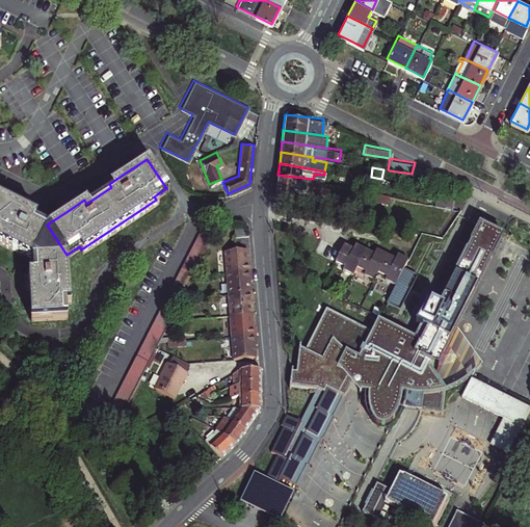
[(383,169),(381,179),(389,180),(390,170),(388,169),(383,169)]
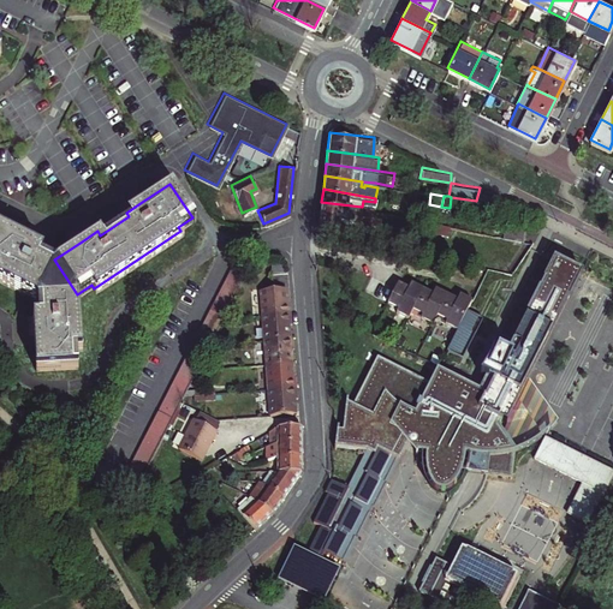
[(124,209),(126,213),(142,202),(140,198),(124,209)]
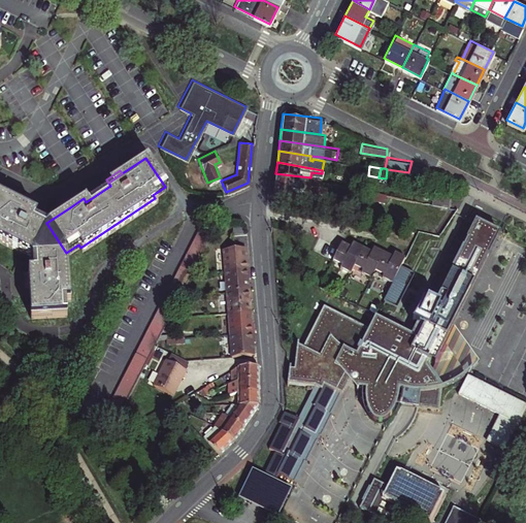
[(310,177),(275,173),(273,193),(314,201),(318,178),(310,177)]
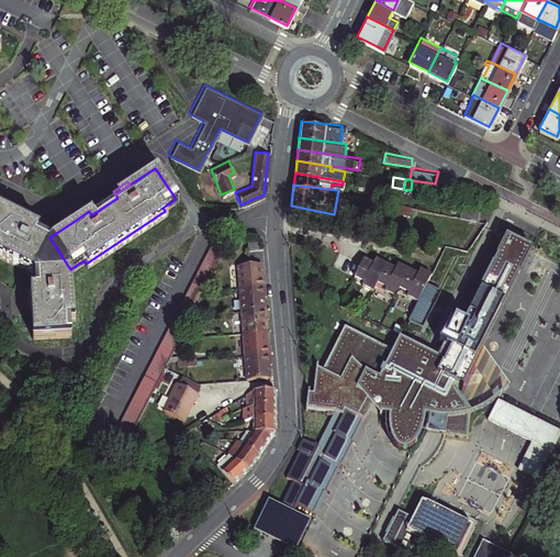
[(461,201),(459,214),(478,219),(480,205),(461,201)]
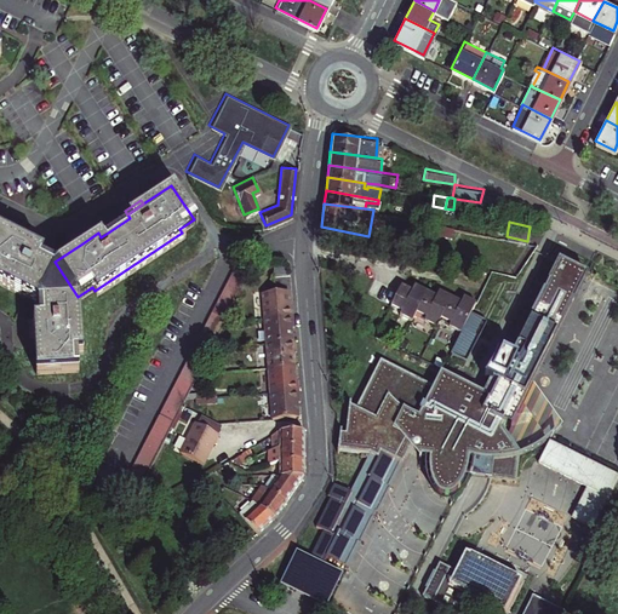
[(0,280),(19,291),(21,291),(36,299),(55,262),(40,254),(43,250),(24,241),(0,228),(0,280)]
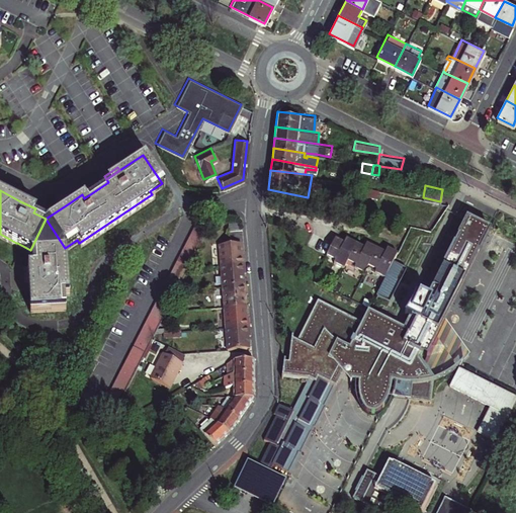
[(67,200),(69,203),(82,194),(80,192),(67,200)]
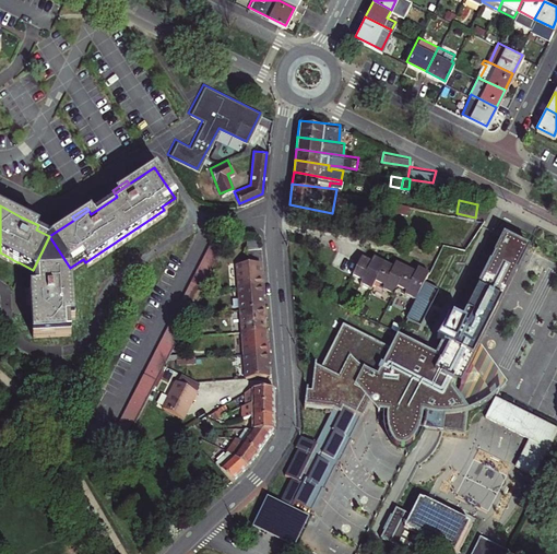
[(24,213),(22,217),(38,225),(39,221),(24,213)]
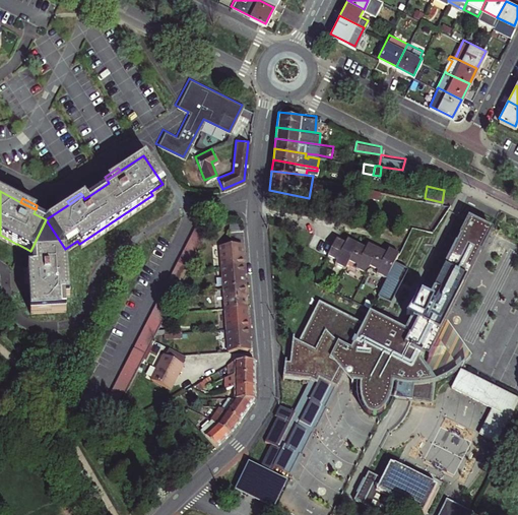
[(468,217),(427,299),(397,359),(413,367),(418,358),(422,351),(426,353),(489,228),(468,217)]
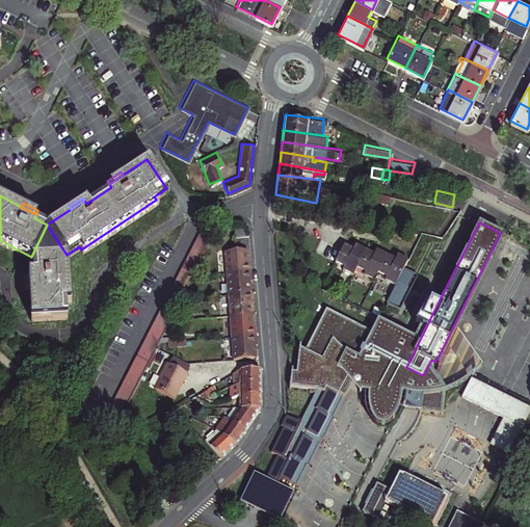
[(376,272),(395,282),(387,298),(399,305),(411,284),(407,282),(413,270),(403,265),(408,256),(398,252),(395,256),(376,246),(373,251),(354,241),(352,245),(343,241),(334,259),(343,264),(342,266),(352,271),(354,267),(373,277),(376,272)]
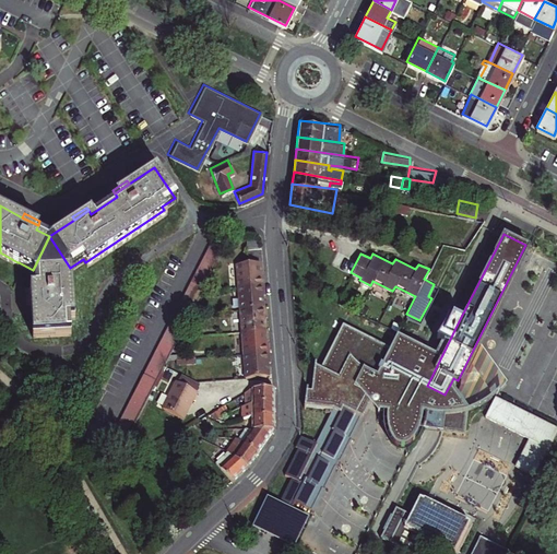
[(118,451),(212,267),(198,259),(194,264),(104,445),(118,451)]
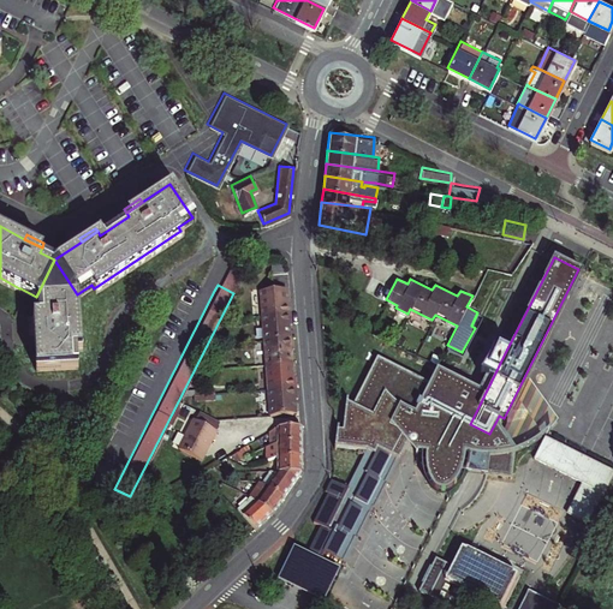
[(254,287),(256,312),(286,310),(286,298),(281,298),(280,285),(254,287)]
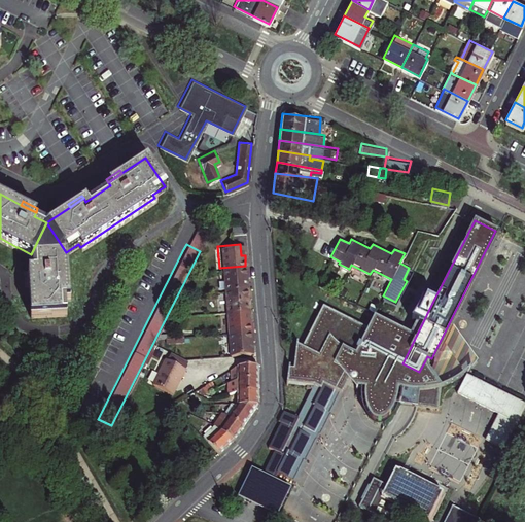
[(69,297),(66,256),(66,252),(31,254),(32,269),(28,269),(29,285),(30,313),(65,311),(64,297),(69,297)]
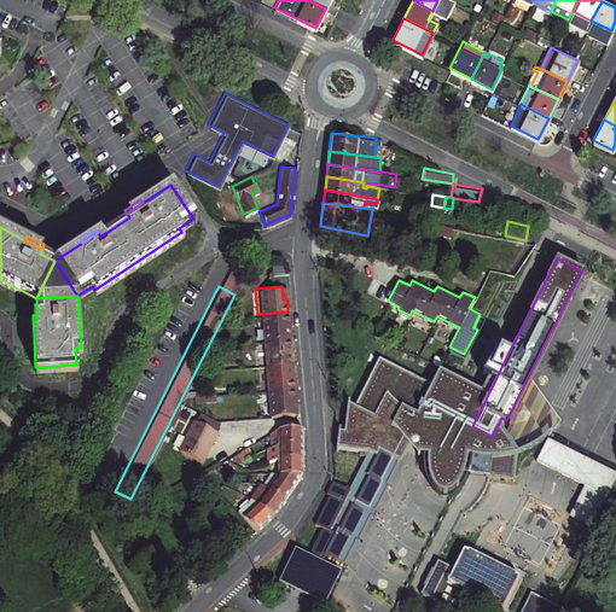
[(257,314),(260,338),(286,336),(285,322),(289,322),(288,312),(257,314)]
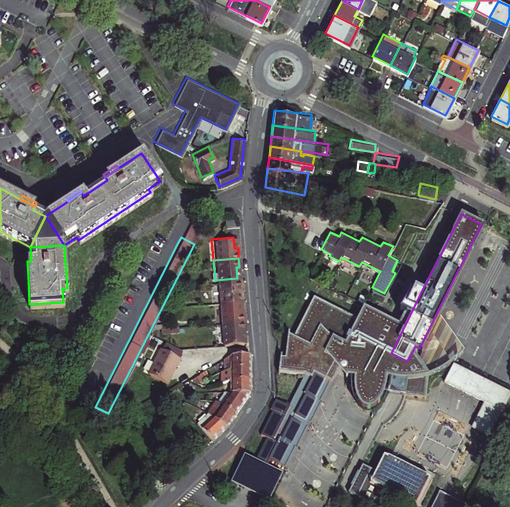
[(239,299),(238,288),(241,288),(240,278),(237,278),(215,280),(217,301),(239,299)]
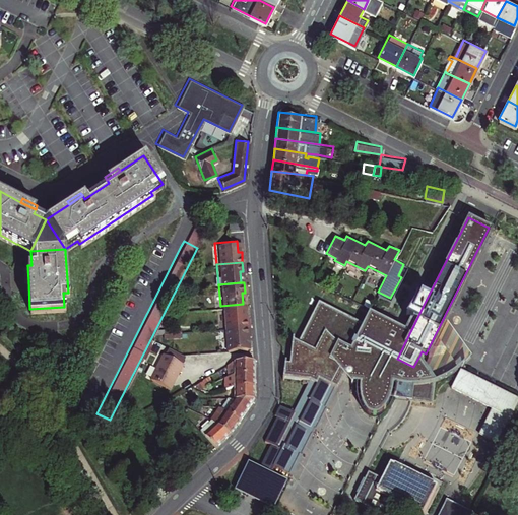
[(334,384),(344,365),(354,368),(358,379),(359,394),(364,407),(373,411),(384,406),(391,395),(393,381),(412,382),(411,395),(431,397),(434,377),(418,358),(413,367),(397,359),(427,299),(419,295),(418,296),(416,295),(414,301),(407,313),(411,316),(405,327),(391,319),(368,308),(362,319),(320,299),(298,341),(294,338),(290,360),(286,361),(282,375),(310,377),(293,408),(279,402),(274,411),(276,412),(264,437),(271,440),(260,461),(271,467),(273,463),(288,470),(300,450),(300,451),(313,426),(315,426),(325,404),(324,403),(334,384)]
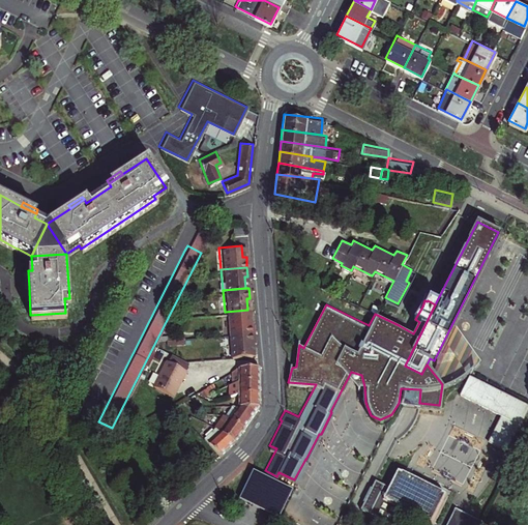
[(248,321),(247,310),(225,312),(227,331),(252,329),(252,321),(248,321)]
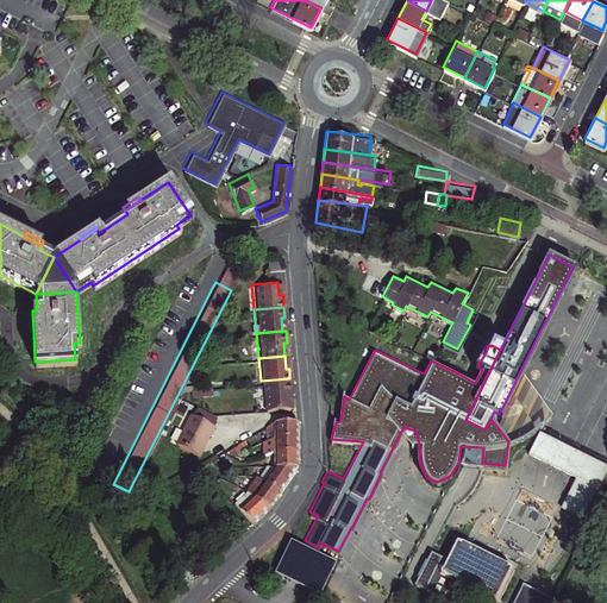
[(291,391),(289,378),(261,381),(262,406),(288,404),(287,391),(291,391)]
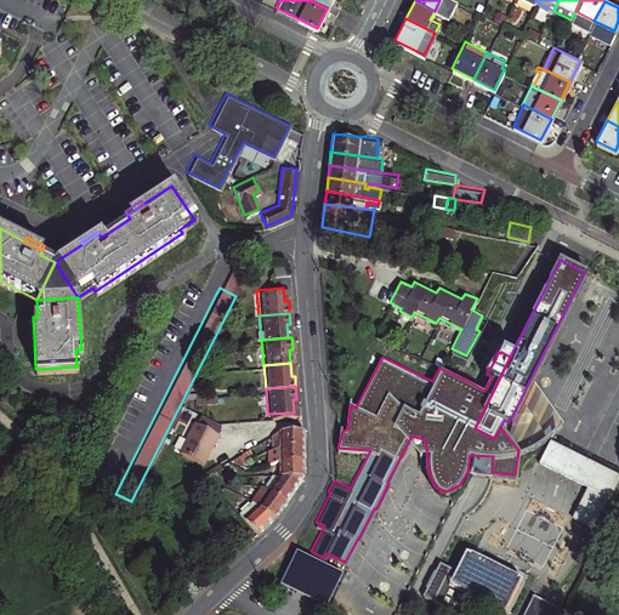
[(193,417),(179,446),(203,459),(217,428),(193,417)]
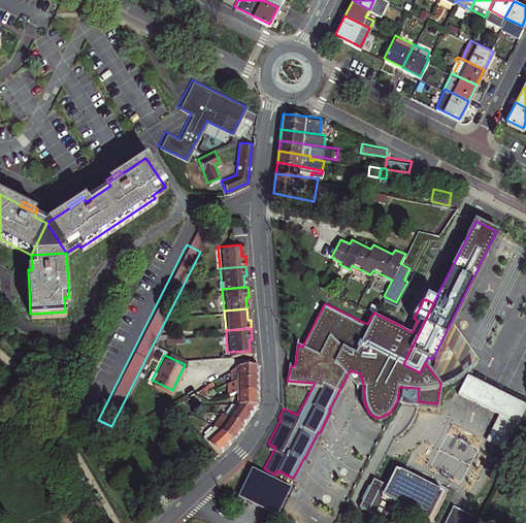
[(235,377),(256,376),(256,362),(235,363),(228,367),(231,371),(235,367),(235,377)]
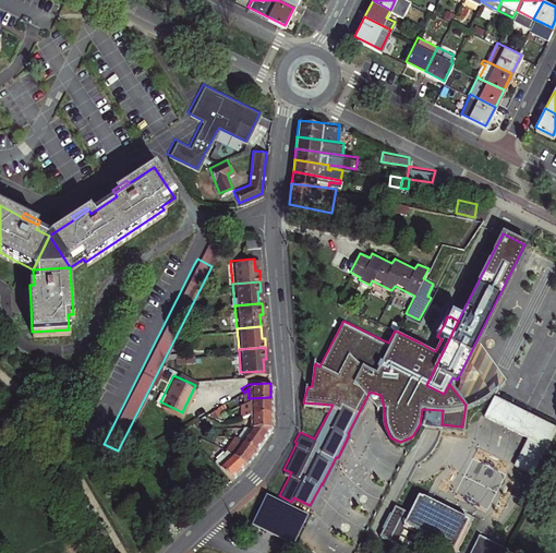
[(495,394),(484,413),(526,434),(512,461),(532,471),(555,424),(495,394)]
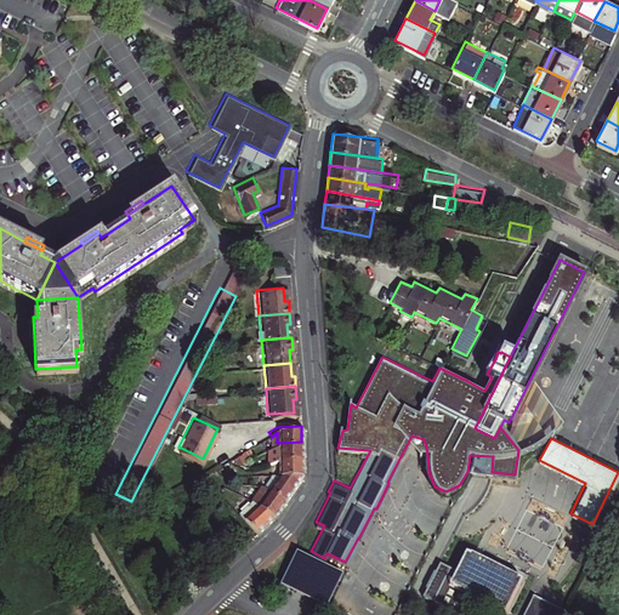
[(277,443),(277,457),(301,457),(301,442),(277,443)]
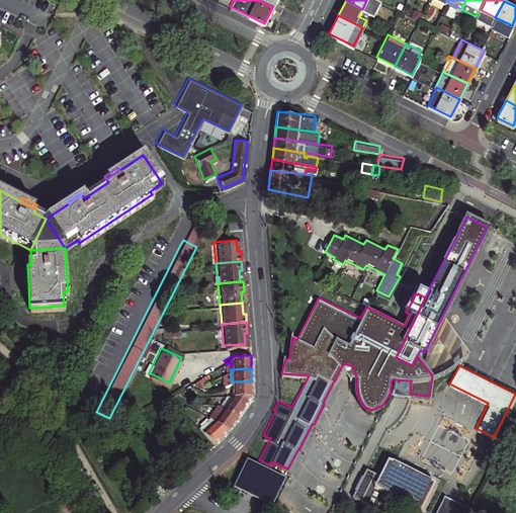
[(225,394),(250,396),(251,395),(251,381),(231,381),(231,394),(225,394)]
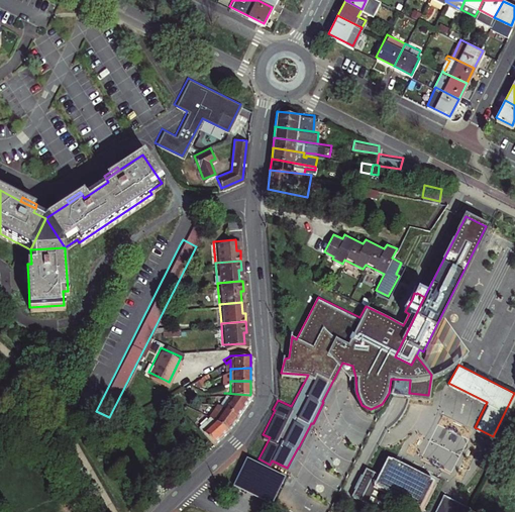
[(223,405),(222,405),(241,406),(249,395),(224,393),(221,398),(225,401),(223,405)]
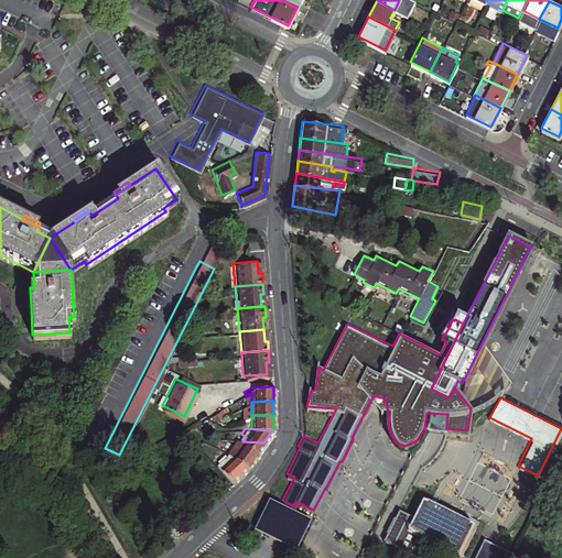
[(244,441),(238,438),(234,445),(238,448),(242,441),(244,441)]
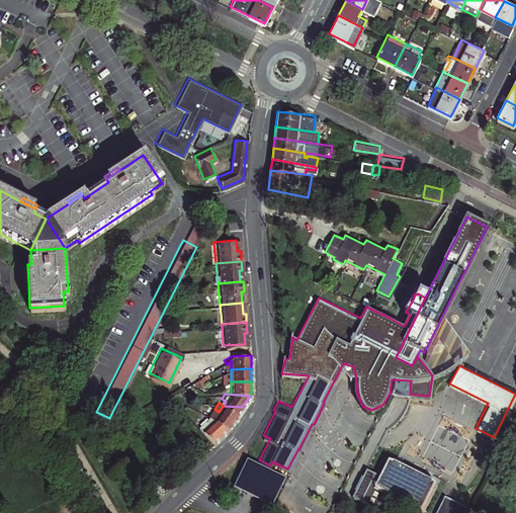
[(228,428),(242,407),(223,406),(219,412),(215,409),(212,412),(210,416),(213,419),(226,429),(228,428)]
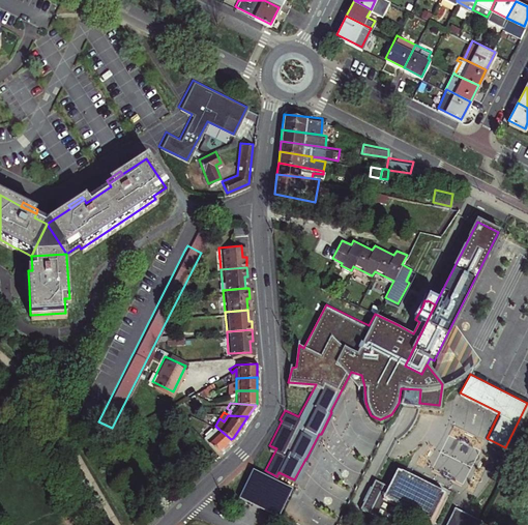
[(215,426),(203,436),(216,450),(217,453),(231,439),(218,429),(215,426)]
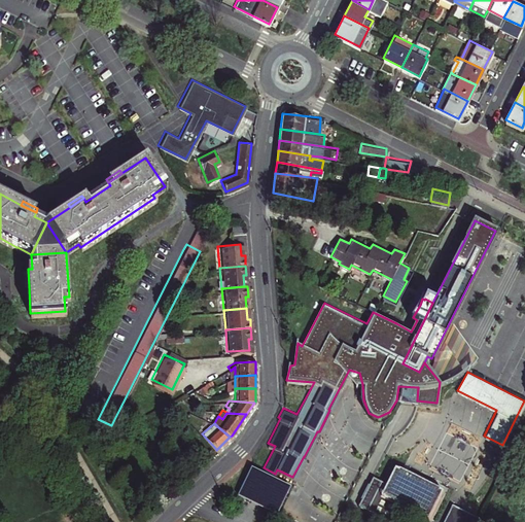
[(373,476),(358,502),(390,518),(398,502),(428,517),(442,489),(395,465),(386,482),(373,476)]
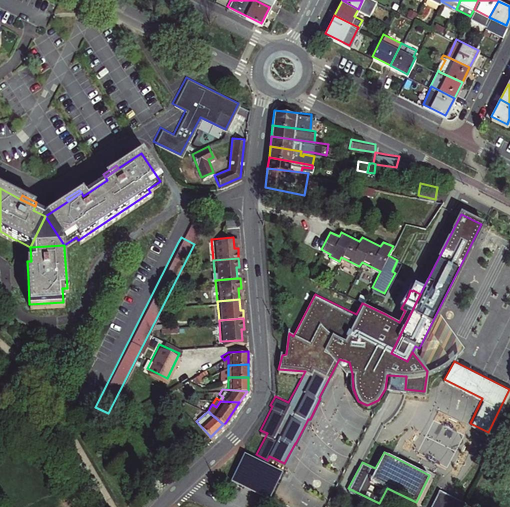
[(460,506),(464,500),(438,487),(427,506),(460,506)]
